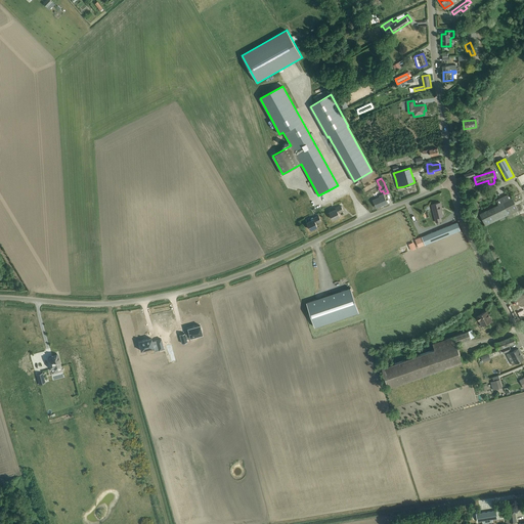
[(376,208),(387,203),(383,193),(379,195),(380,198),(373,201),(376,208)]
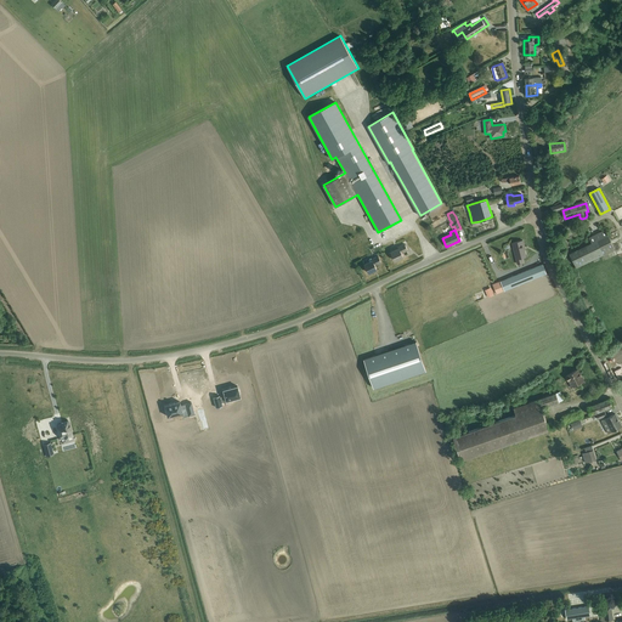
[(577,267),(615,249),(605,230),(589,238),(592,243),(570,254),(577,267)]
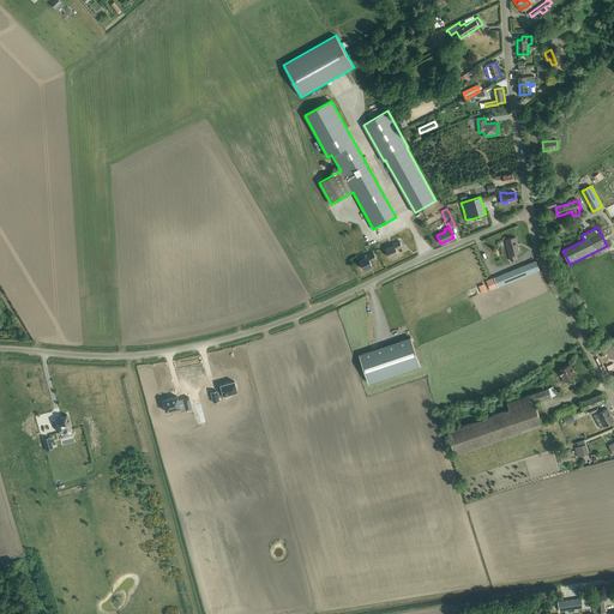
[(517,259),(516,254),(519,253),(517,245),(518,245),(516,238),(506,240),(510,256),(511,260),(517,259)]
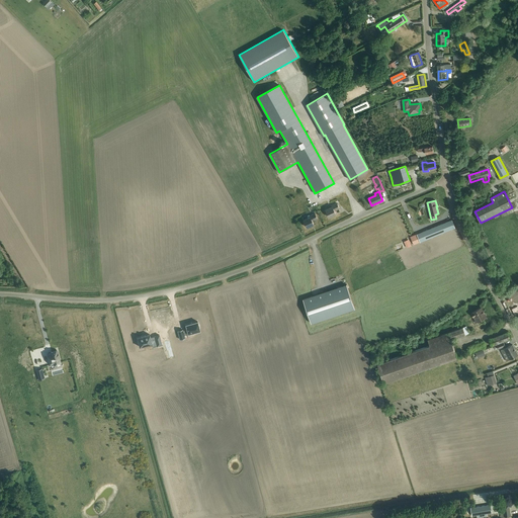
[(332,207),(326,210),(329,217),(336,213),(334,210),(339,208),(337,203),(332,205),(332,207)]
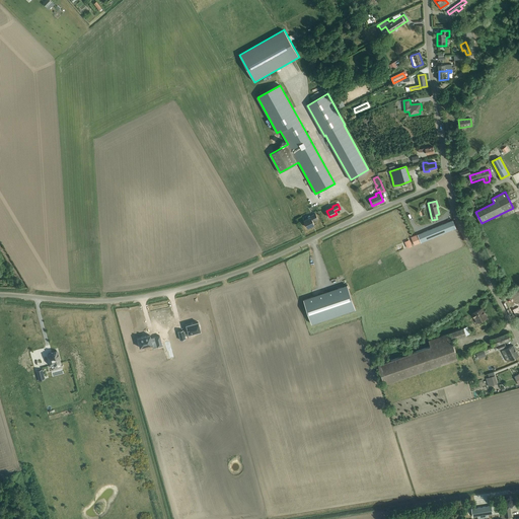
[(308,219),(304,221),(308,228),(314,225),(313,221),(318,219),(316,214),(311,217),(310,215),(307,216),(308,219)]
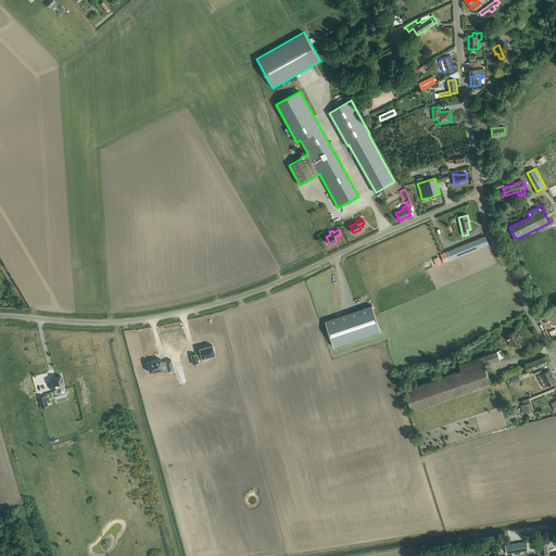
[(453,249),(457,257),(478,249),(489,244),(487,240),(485,236),(475,240),(453,249)]
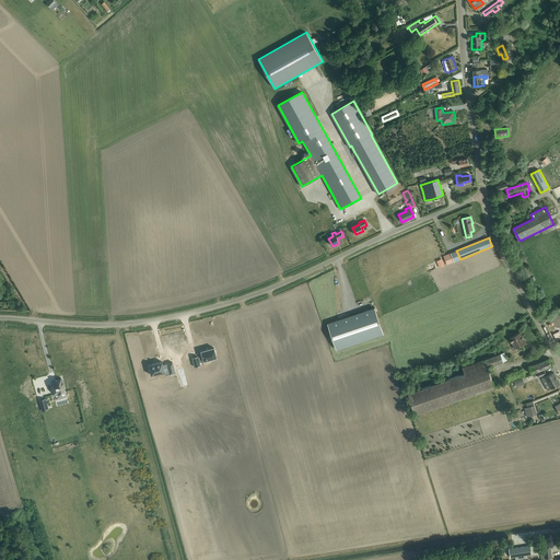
[(444,256),(443,256),(444,257),(446,261),(447,265),(454,261),(451,253),(444,256)]
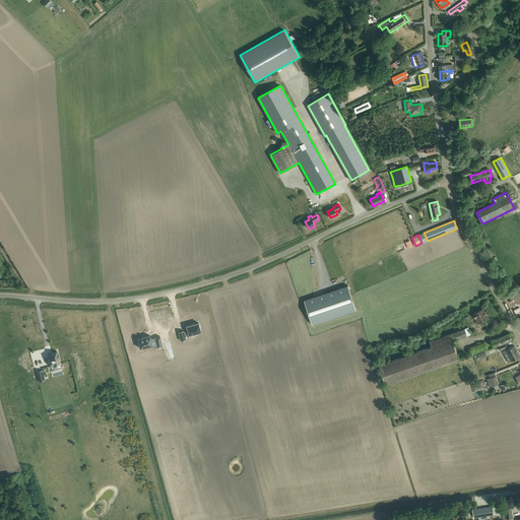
[(313,324),(356,309),(348,285),(305,301),(313,324)]
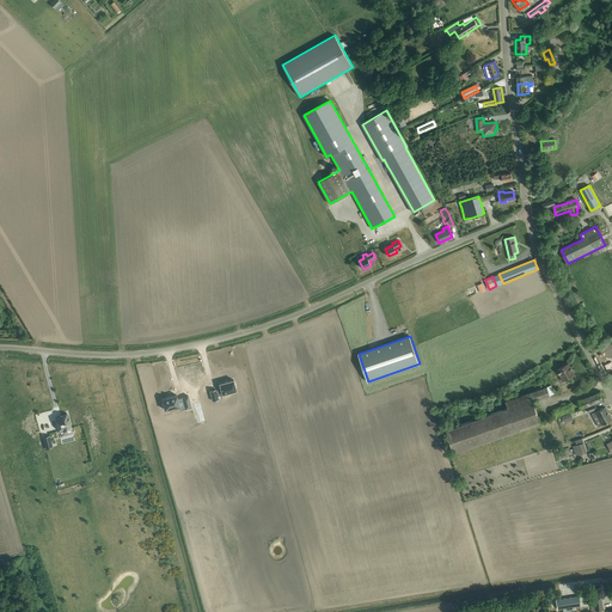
[(564,380),(565,379),(565,380),(569,378),(574,374),(569,363),(558,368),(556,369),(558,374),(561,374),(564,380)]
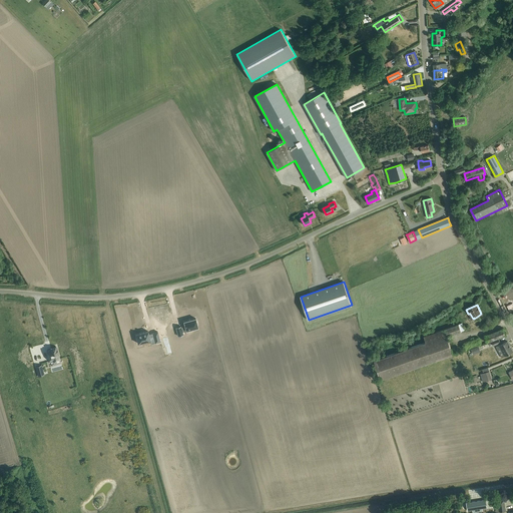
[(180,326),(175,328),(176,328),(178,336),(183,335),(182,332),(198,328),(195,319),(191,320),(188,320),(188,321),(183,322),(185,327),(181,328),(180,327),(181,327),(180,326)]
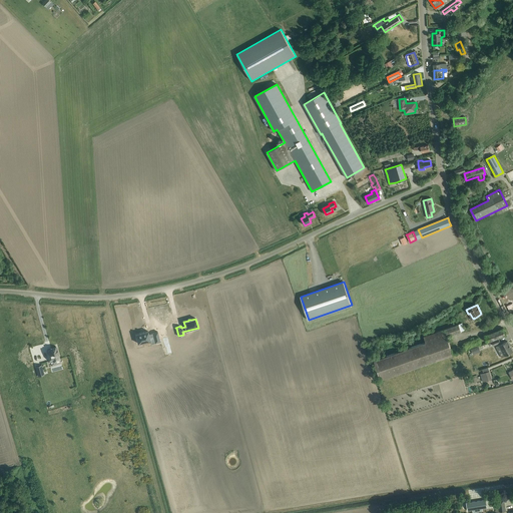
[(447,336),(464,330),(461,323),(424,337),(426,342),(374,360),(380,379),(453,354),(447,336)]
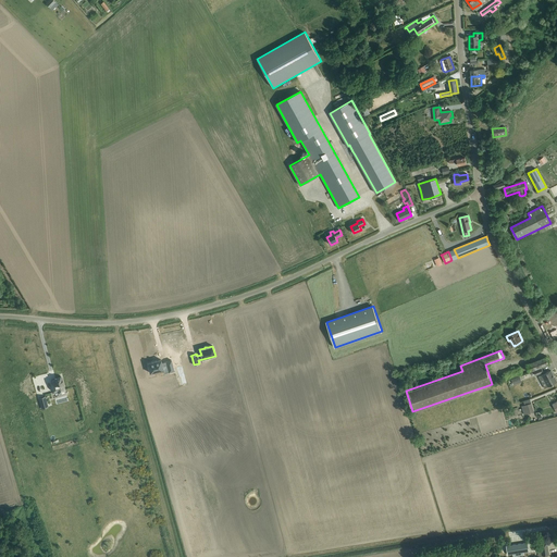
[(529,372),(548,363),(545,357),(527,364),(529,372)]
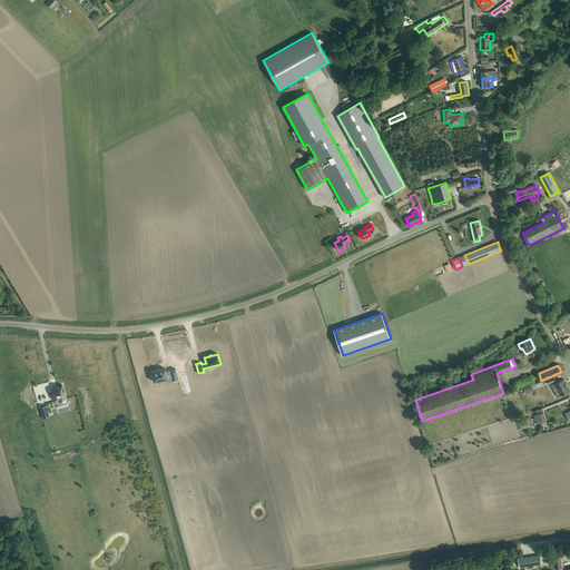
[(151,372),(150,372),(154,382),(167,377),(168,382),(178,380),(175,369),(169,370),(169,371),(166,372),(165,369),(164,369),(159,370),(156,371),(151,372)]
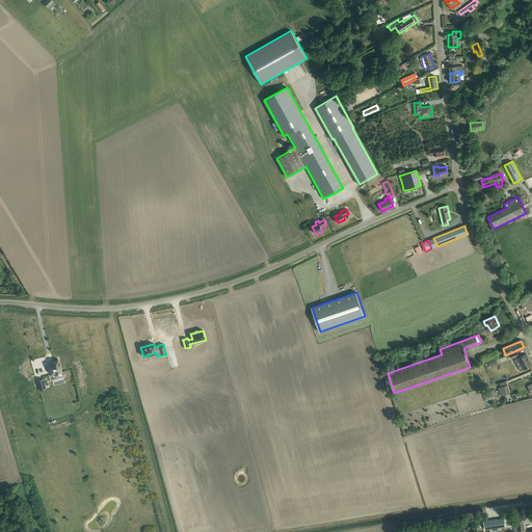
[(174,349),(168,351),(171,361),(173,360),(173,363),(174,367),(178,366),(176,358),(174,349)]
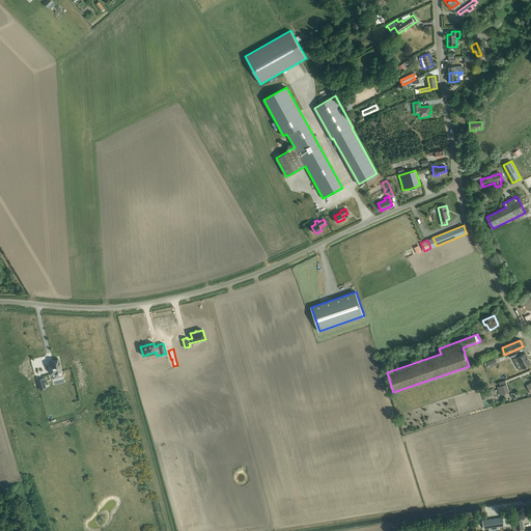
[(482,361),(496,356),(495,351),(480,356),(482,361)]
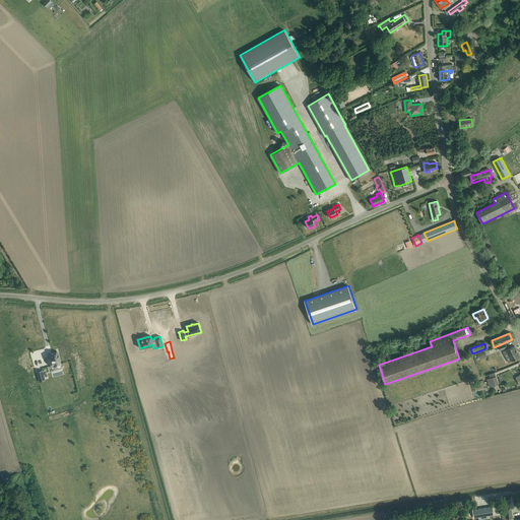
[(506,350),(512,361),(519,356),(514,345),(506,350)]
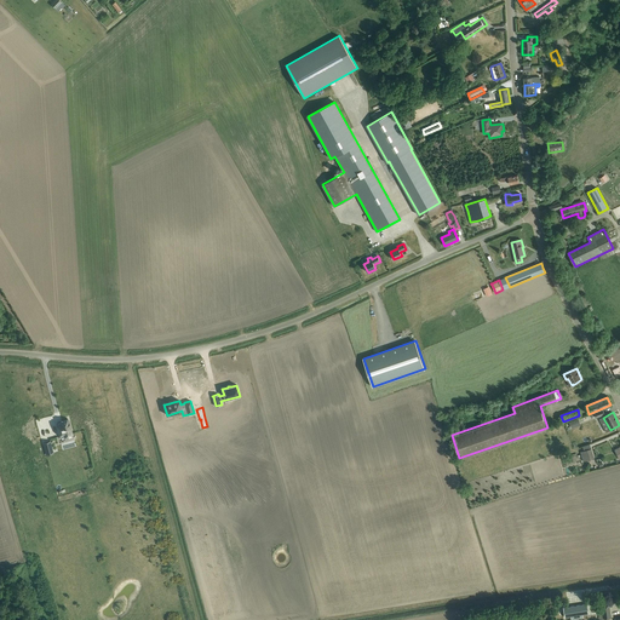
[(70,428),(68,420),(62,422),(62,423),(61,423),(57,424),(58,426),(58,428),(59,432),(61,436),(62,436),(64,435),(65,436),(69,435),(73,434),(70,428)]
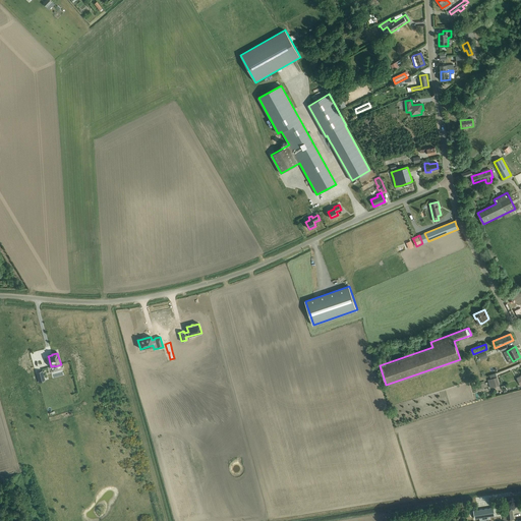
[(39,380),(39,383),(41,382),(45,381),(42,370),(37,372),(39,380)]
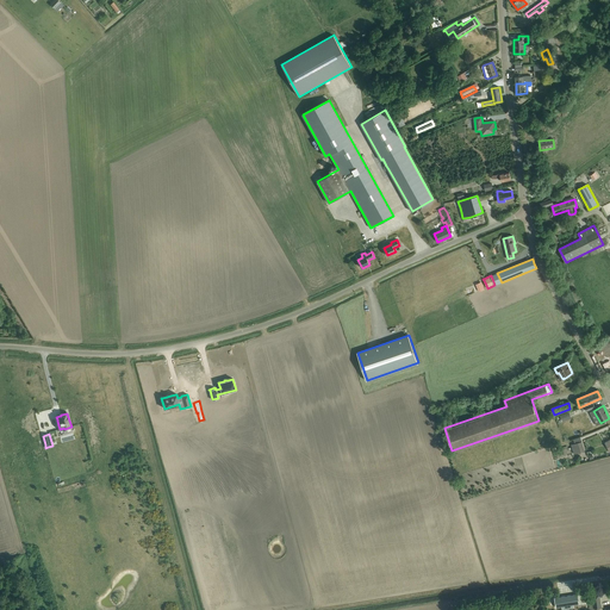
[(573,439),(574,443),(571,444),(573,454),(584,452),(582,442),(580,437),(573,439)]
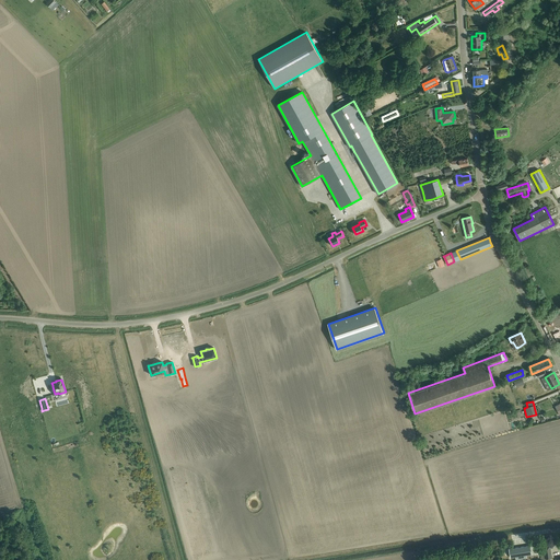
[(520,547),(509,549),(509,550),(510,556),(510,558),(515,557),(516,558),(516,559),(517,559),(527,558),(527,556),(526,555),(527,555),(529,555),(532,555),(532,552),(532,550),(531,545),(520,547)]
